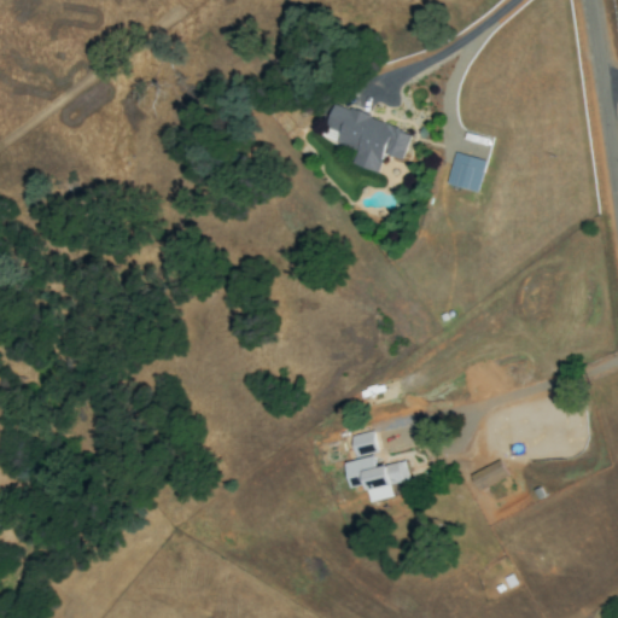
[(353,164),(378,173),(384,155),(402,161),(412,132),(334,105),(326,127),(340,133),(337,144),(356,151),(353,164)]
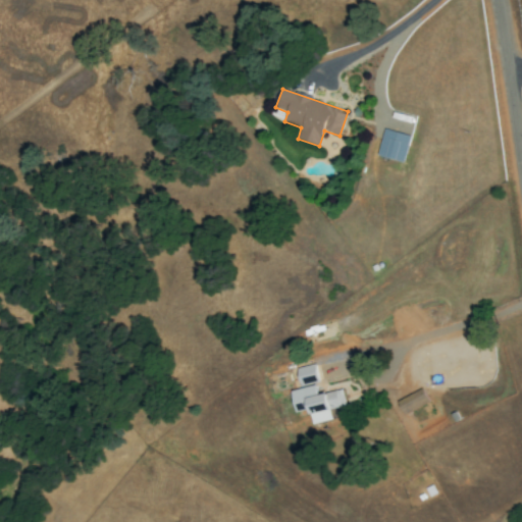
[(411,136),(384,128),(377,155),(404,162),(411,136)]
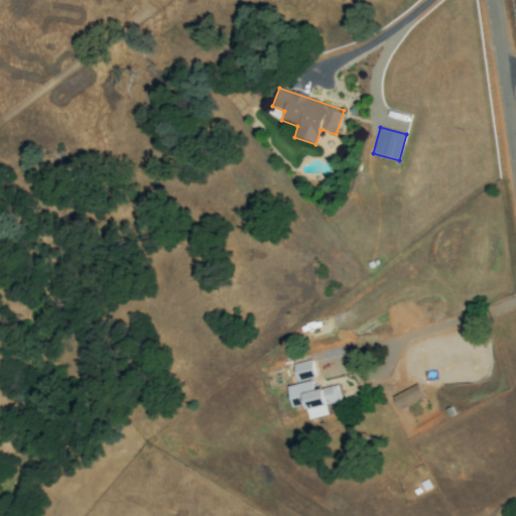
[(292,364),(296,381),(313,378),(310,360),(292,364)]
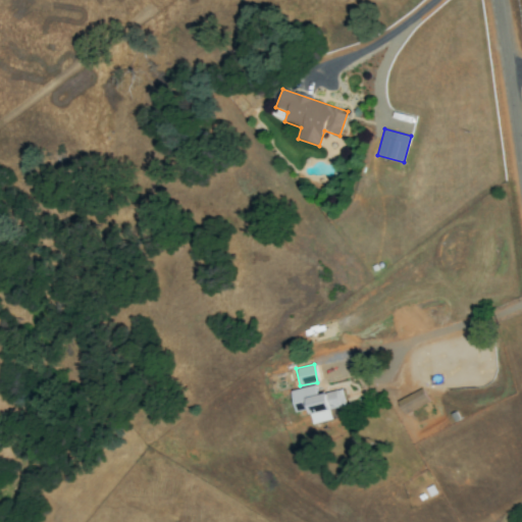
[(296,412),(309,409),(310,414),(346,406),(342,389),(317,395),(315,384),(291,390),(296,412)]
